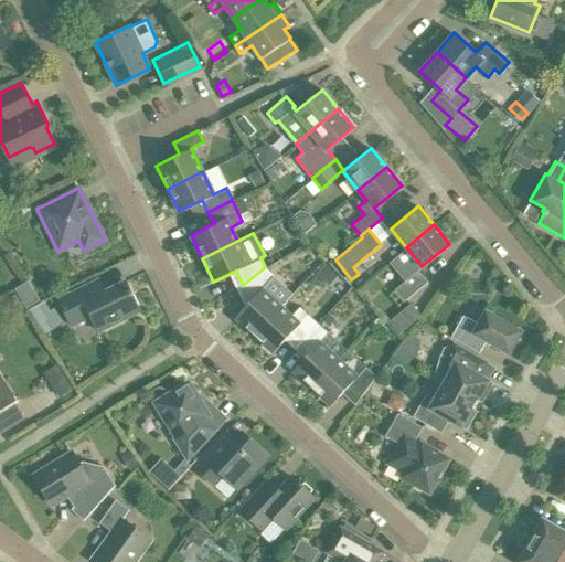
[(235,319),(254,336),(279,307),(294,292),(266,266),(265,267),(243,285),(255,296),(235,319)]
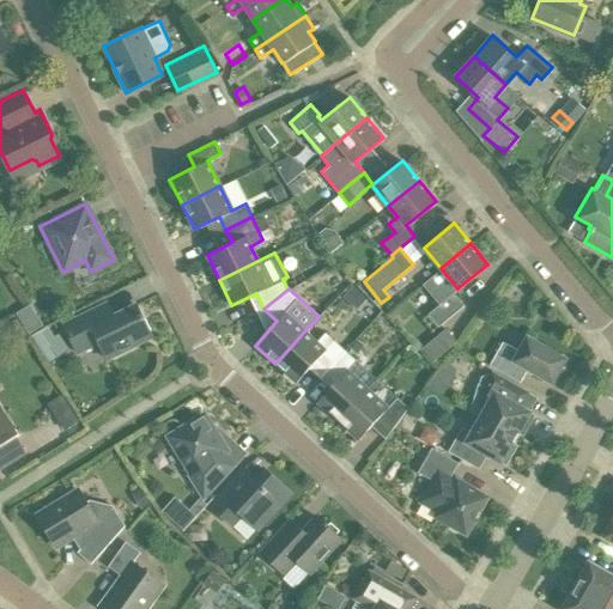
[(47,311),(44,291),(20,292),(22,312),(47,311)]
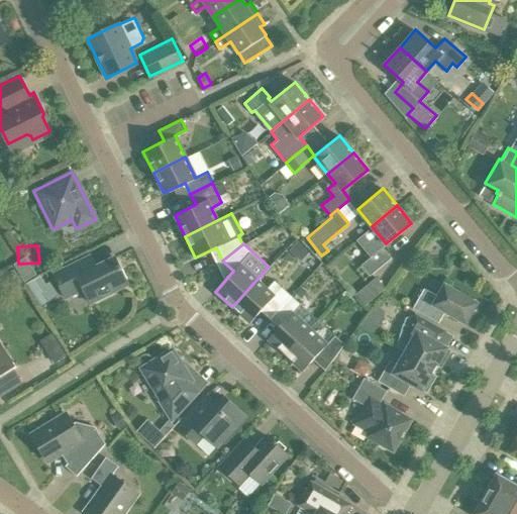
[(370,273),(391,257),(383,246),(362,264),(370,273)]
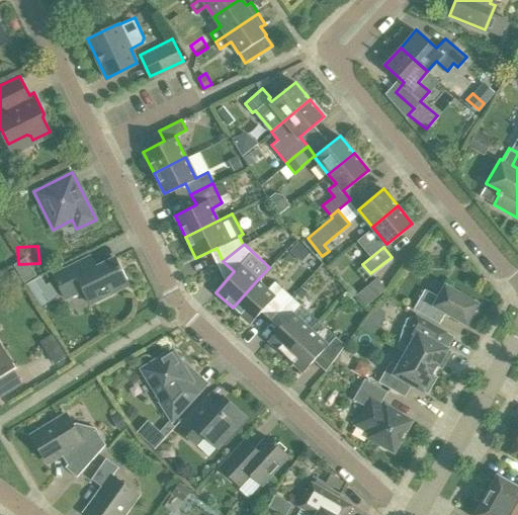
[(125,285),(119,271),(120,270),(114,258),(87,272),(81,260),(53,274),(65,297),(83,288),(90,303),(125,285)]
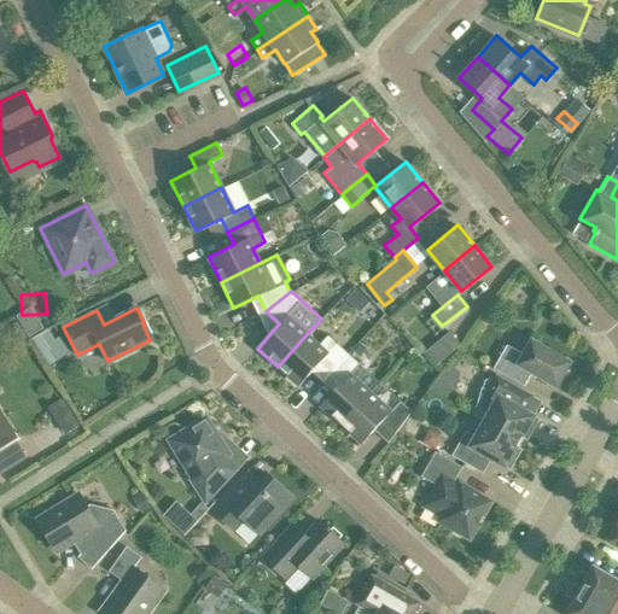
[(47,326),(31,337),(50,363),(70,350),(59,334),(56,337),(47,326)]
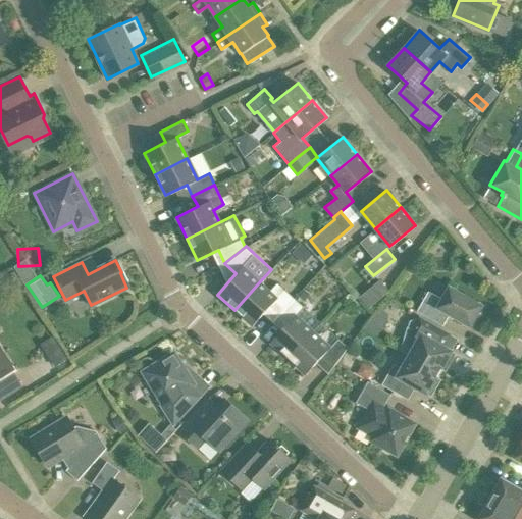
[(379,277),(373,283),(382,295),(389,289),(379,277)]
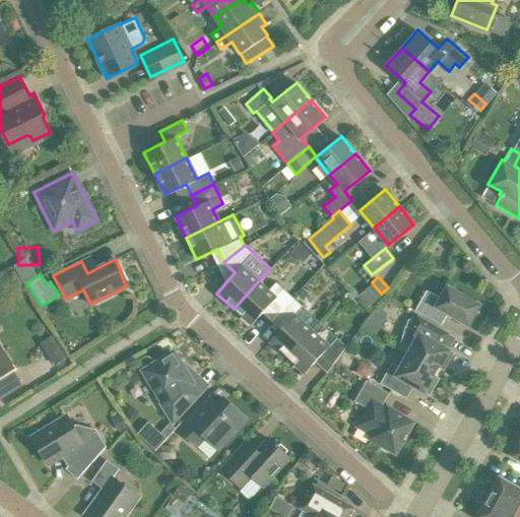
[(275,315),(294,297),(276,280),(267,291),(257,282),(234,309),(251,325),(267,308),(275,315)]
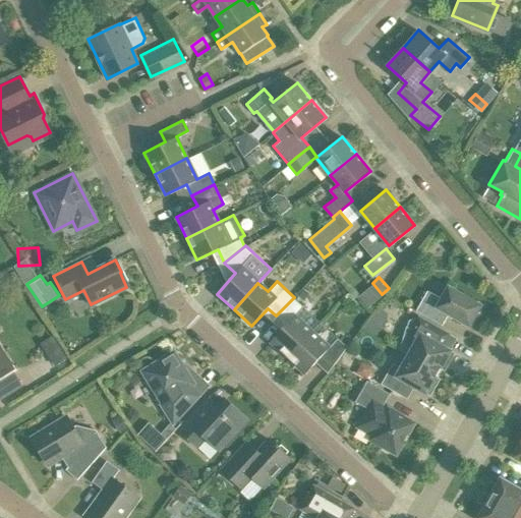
[(448,285),(437,305),(423,297),(416,308),(443,323),(448,313),(469,326),(481,304),(448,285)]
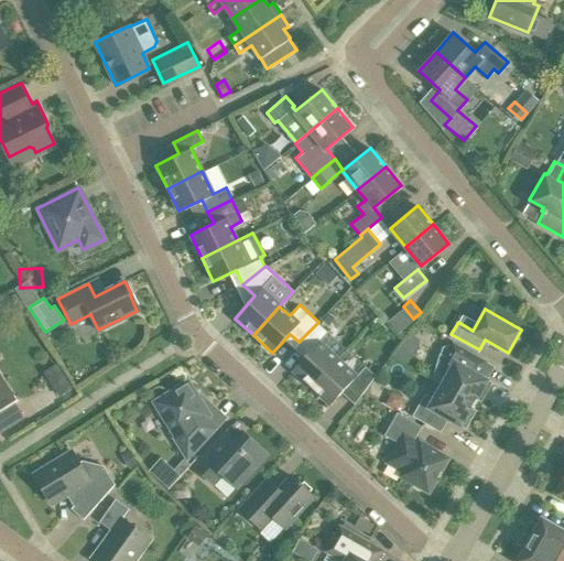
[(311,386),(337,358),(318,341),(327,330),(318,322),(299,342),(308,351),(292,369),(311,386)]
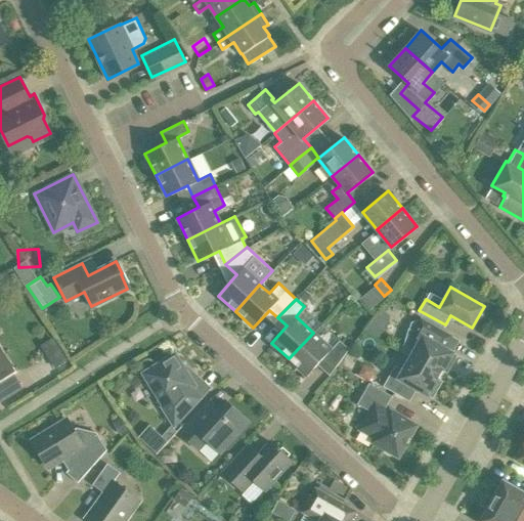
[(422,315),(421,317),(411,320),(409,327),(408,327),(401,350),(411,355),(410,356),(440,374),(442,368),(446,371),(455,354),(445,349),(453,334),(422,315)]
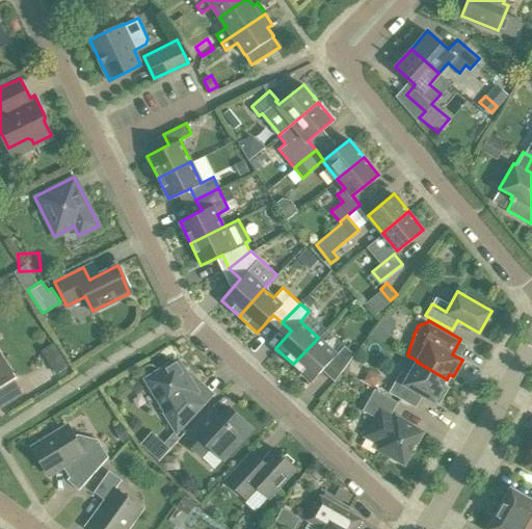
[(318,338),(293,364),(311,380),(327,363),(339,373),(354,352),(344,344),(336,353),(318,338)]
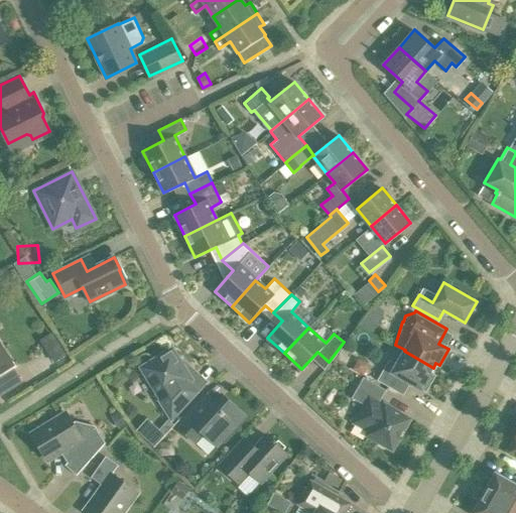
[(53,361),(66,354),(52,331),(39,339),(53,361)]
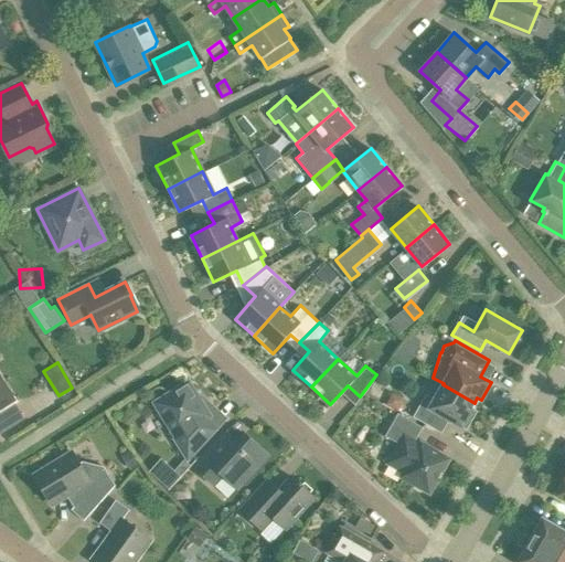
[(11,404),(18,401),(0,372),(0,431),(20,420),(11,404)]
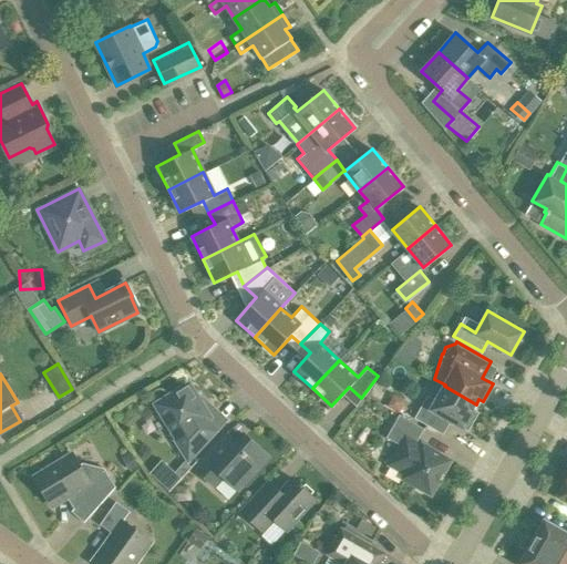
[(188,462),(213,433),(200,420),(208,416),(188,383),(156,403),(176,436),(173,437),(188,462)]
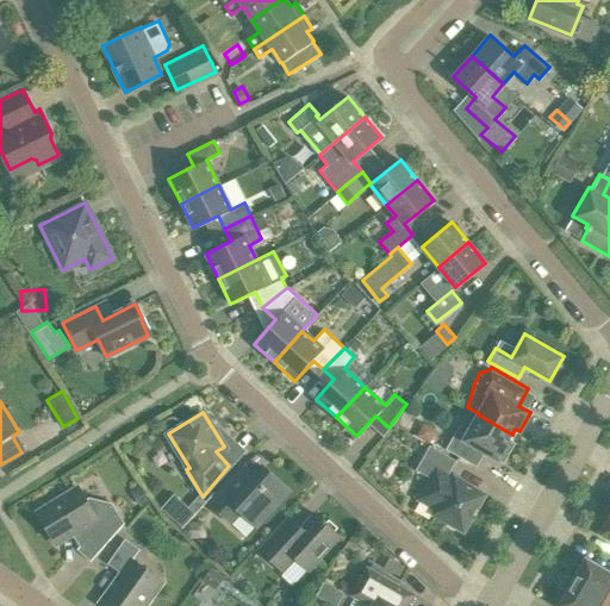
[(478,414),(470,429),(461,425),(448,448),(472,462),(479,448),(503,461),(514,442),(509,439),(512,435),(478,414)]
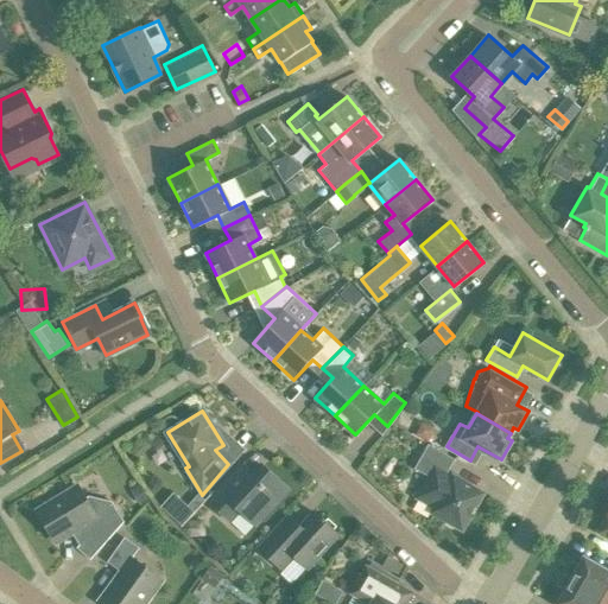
[(423,419),(416,432),(429,439),(432,433),(429,423),(423,419)]
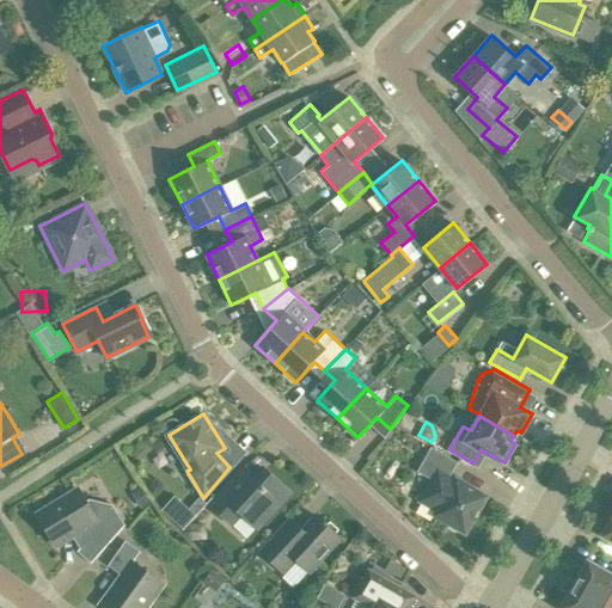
[(465,530),(485,496),(450,476),(458,461),(430,446),(416,470),(432,479),(421,499),(439,510),(436,514),(465,530)]
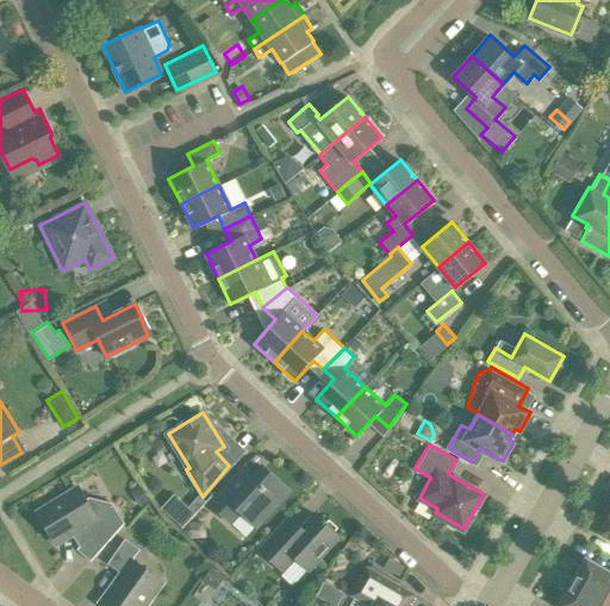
[(263,467),(254,479),(243,469),(211,505),(230,523),(240,512),(257,528),(291,491),(263,467)]
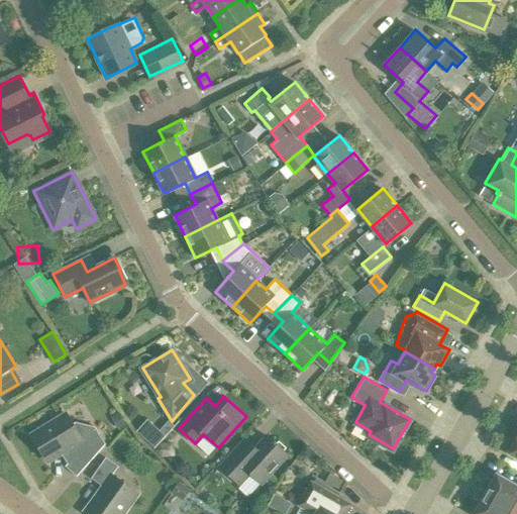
[(72,422),(66,412),(31,433),(47,459),(65,449),(71,458),(65,465),(76,476),(105,442),(94,425),(75,421),(72,422)]
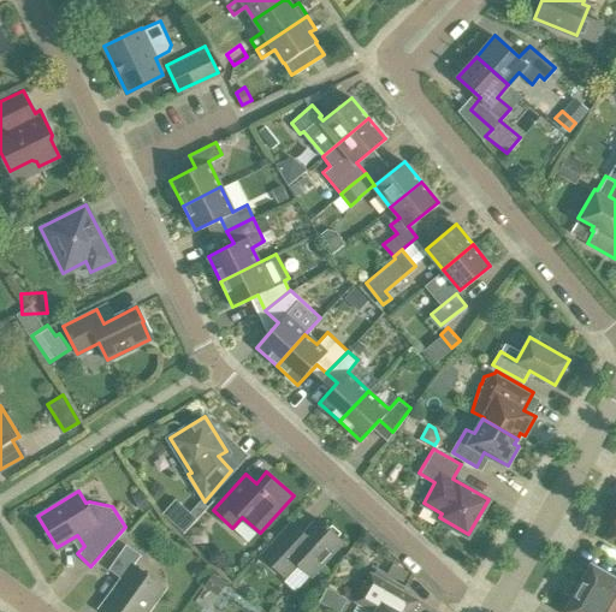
[(306,532),(294,520),(261,554),(285,576),(297,562),(311,574),(342,540),(318,518),(306,532)]
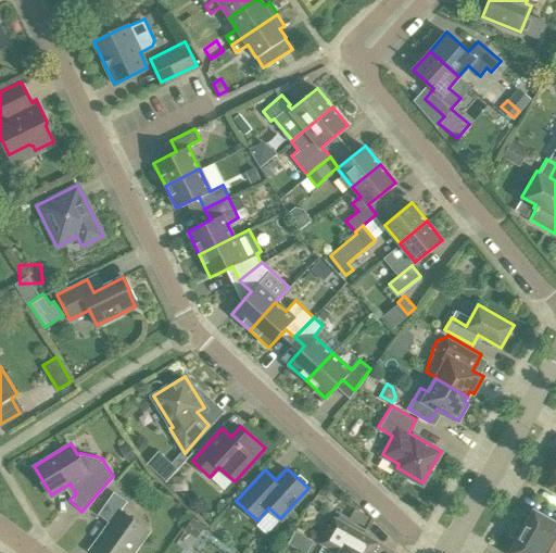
[(96,552),(130,552),(148,530),(119,510),(126,501),(113,491),(98,513),(110,522),(90,549),(96,552)]
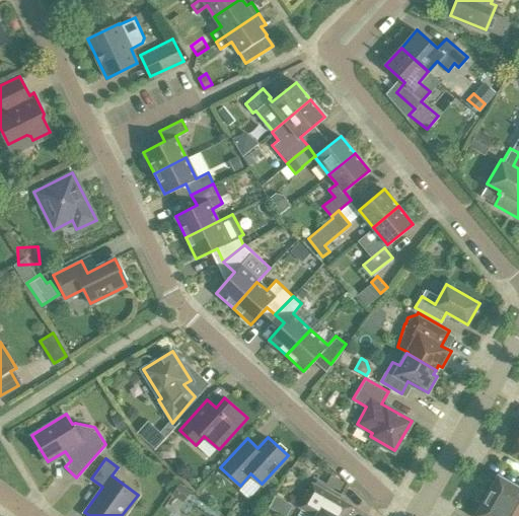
[(518,488),(499,475),(487,496),(518,513),(518,488)]
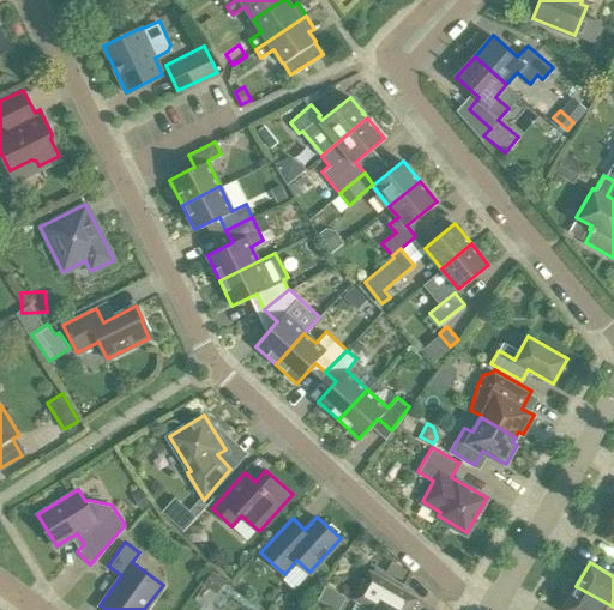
[(212,569),(208,575),(221,586),(227,579),(212,569)]
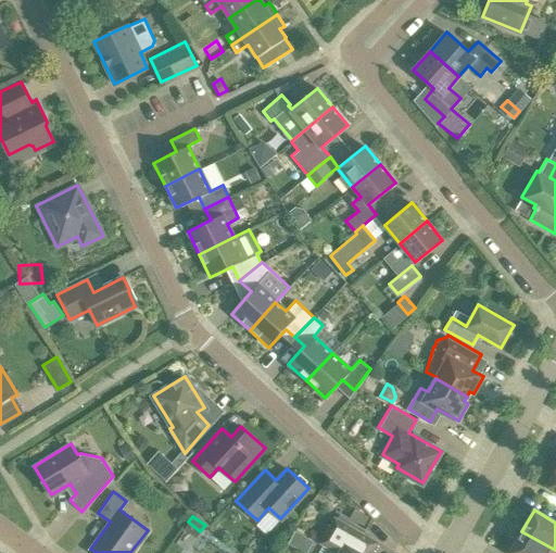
[(369,552),(377,541),(335,517),(319,542),(338,552),(369,552)]
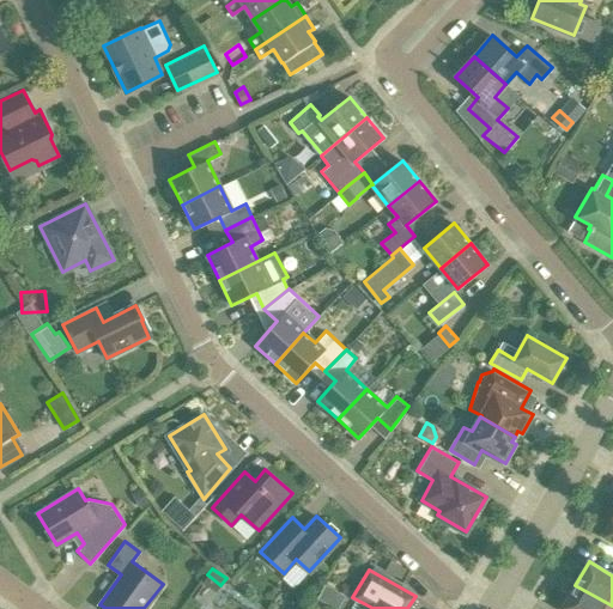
[(612,608),(612,606),(575,585),(562,608),(563,608),(612,608)]
